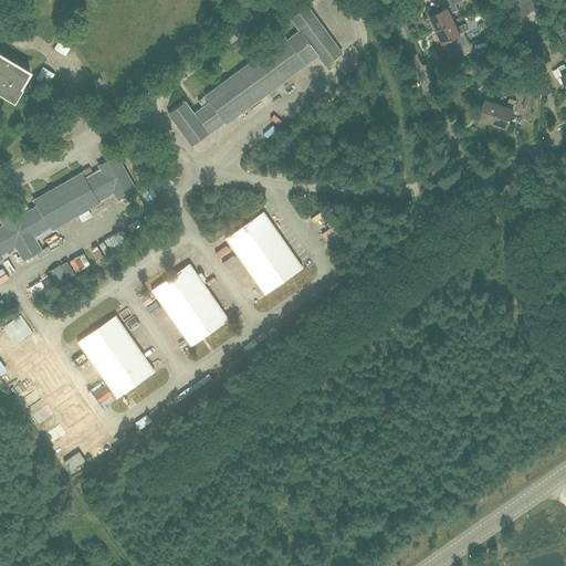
[(448,6),(429,14),(436,29),(453,20),(451,13),(459,9),(456,3),(461,0),(448,0),(451,4),(448,6)]
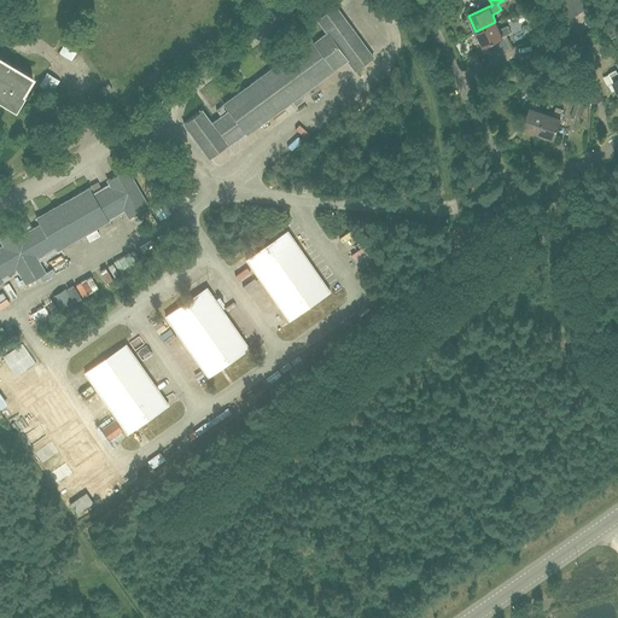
[(536,5),(540,15),(547,11),(542,3),(536,5)]
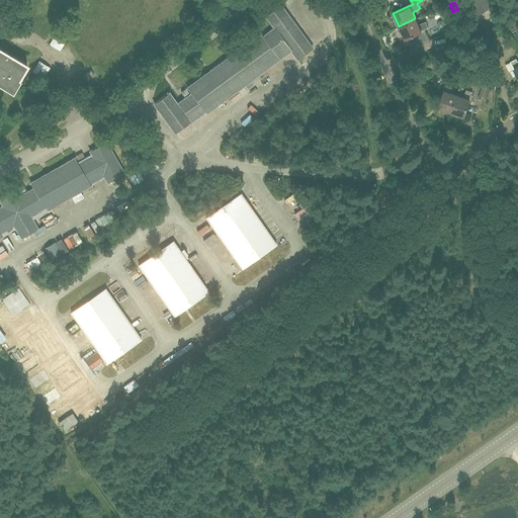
[(186,87),(190,93),(177,103),(169,92),(153,103),(175,133),(189,121),(190,123),(279,59),(278,58),(290,50),(296,59),(312,48),(280,4),(265,15),(273,27),(262,35),(258,30),(252,34),(254,37),(186,87)]
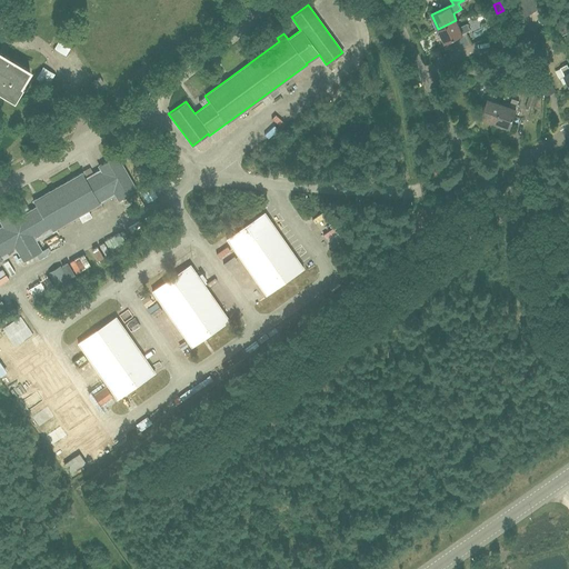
[(456,20),(438,29),(443,42),(462,33),(470,29),(467,23),(459,27),(456,20)]
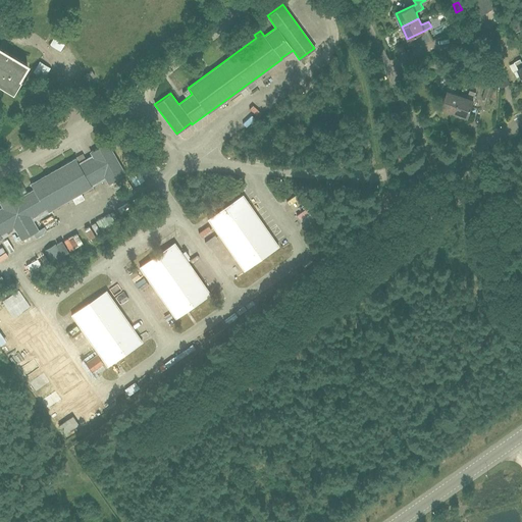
[(516,19),(511,23),(515,32),(521,29),(516,19)]
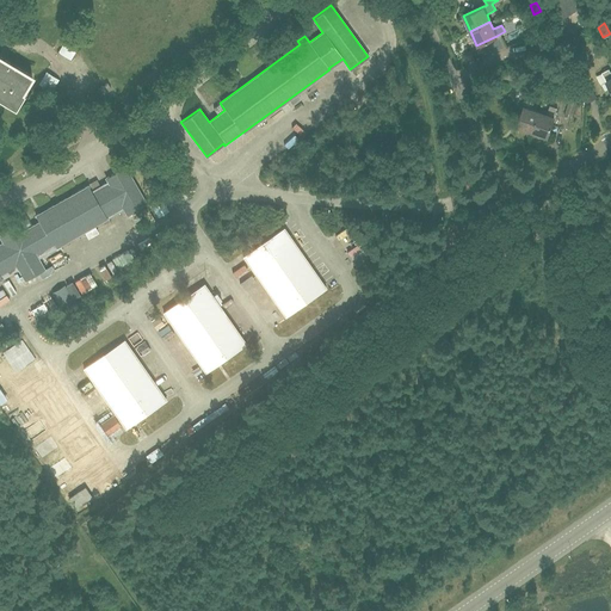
[(537,50),(519,57),(522,65),(539,57),(537,50)]
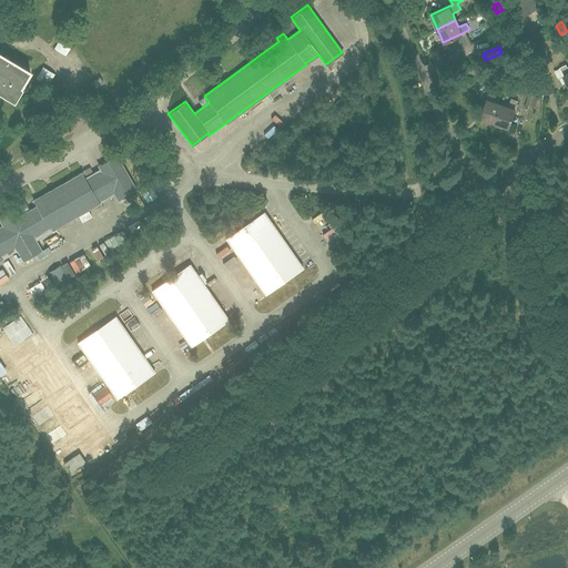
[(0,92),(13,101),(22,88),(20,85),(24,78),(29,70),(13,61),(11,63),(7,60),(8,58),(9,57),(4,54),(3,54),(0,52),(0,92)]
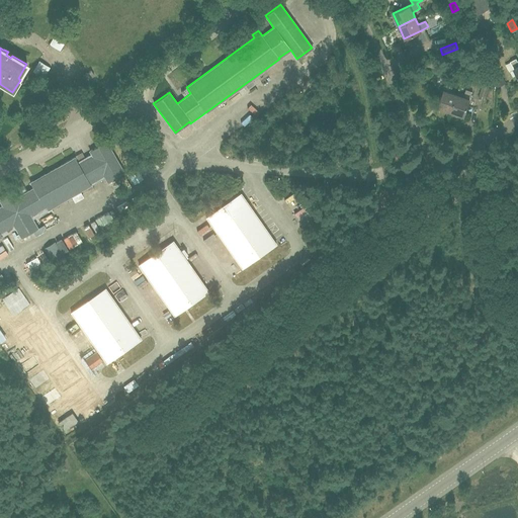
[(446,59),(434,61),(435,68),(447,66),(446,59)]
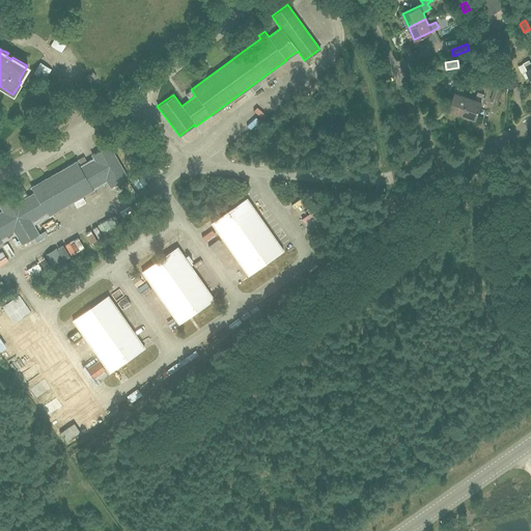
[(519,84),(510,70),(502,75),(510,89),(519,84)]
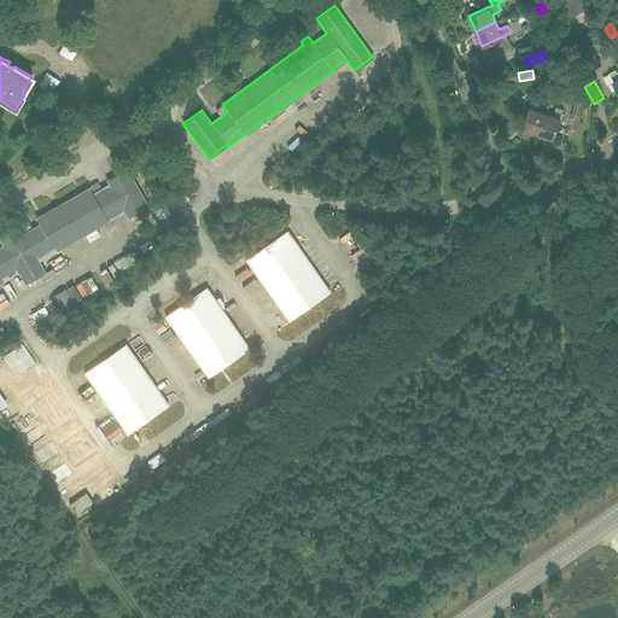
[(111,89),(108,83),(98,89),(101,95),(111,89)]
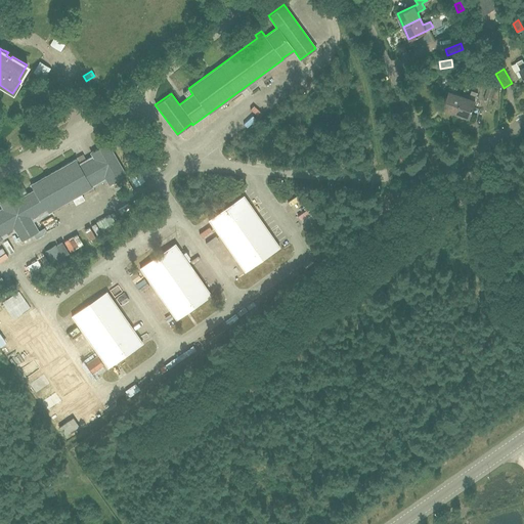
[(496,82),(489,80),(484,97),(491,99),(496,82)]
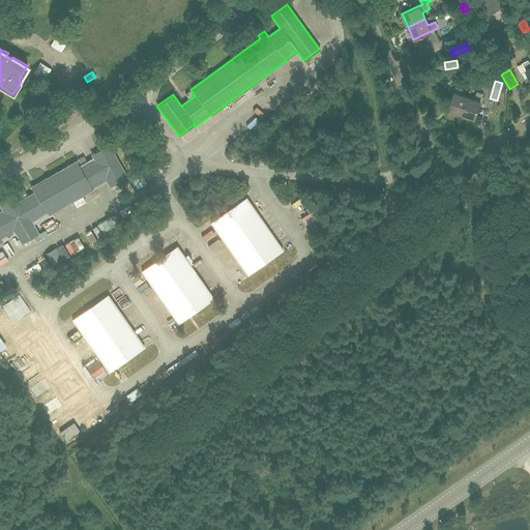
[(458,84),(454,92),(454,91),(448,109),(461,114),(467,96),(461,94),(464,86),(458,84)]
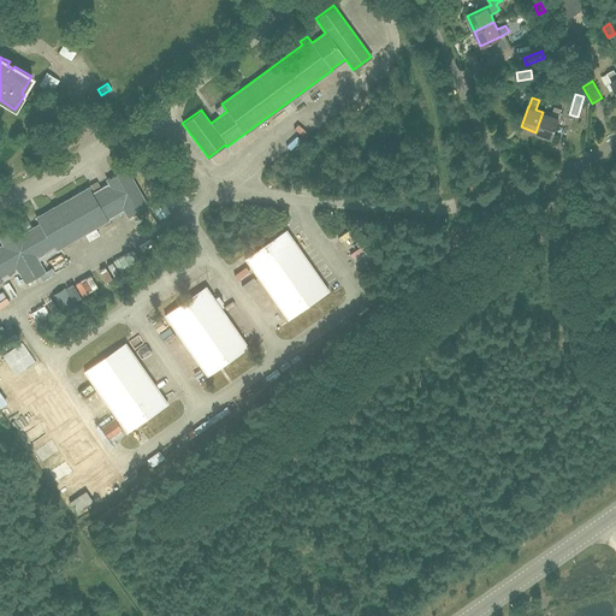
[(551,114),(543,112),(535,132),(551,137),(558,118),(562,108),(555,106),(551,114)]
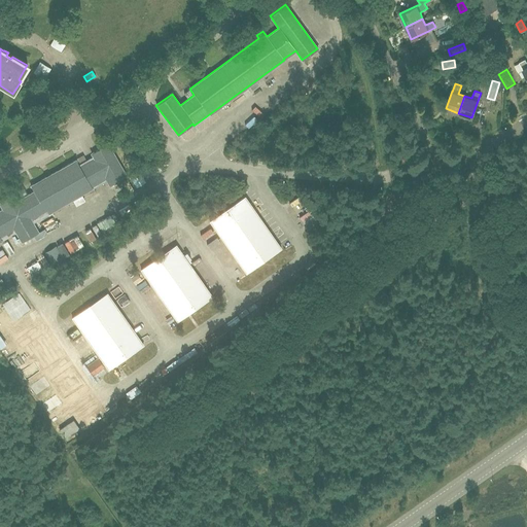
[(0,239),(1,239),(15,231),(21,241),(38,232),(32,221),(33,220),(34,223),(34,222),(37,229),(39,227),(36,221),(37,221),(35,219),(92,187),(92,186),(106,178),(109,184),(127,175),(108,142),(91,151),(93,155),(78,164),(75,159),(30,184),(33,189),(19,198),(14,190),(0,199),(0,203),(2,207),(0,208),(0,239)]
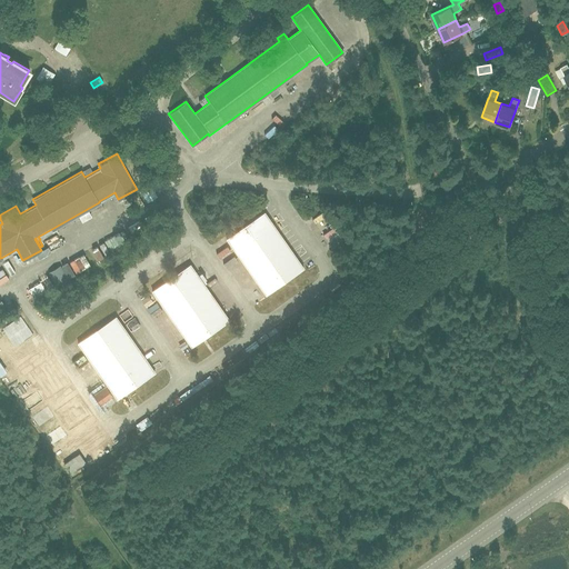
[(157,195),(150,182),(140,188),(147,200),(157,195)]
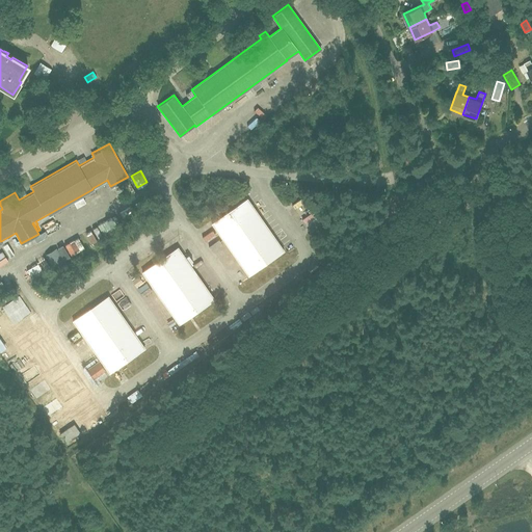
[(212,223),(248,275),(284,250),(247,198),(212,223)]
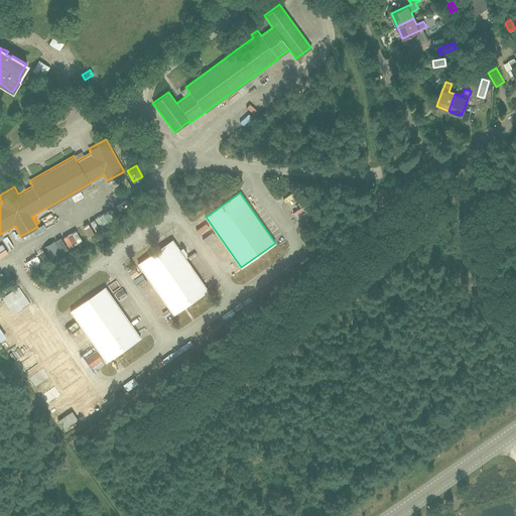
[(167,243),(138,263),(173,314),(203,294),(203,295),(207,293),(206,292),(208,290),(172,240),(171,240),(170,239),(166,241),(167,243)]
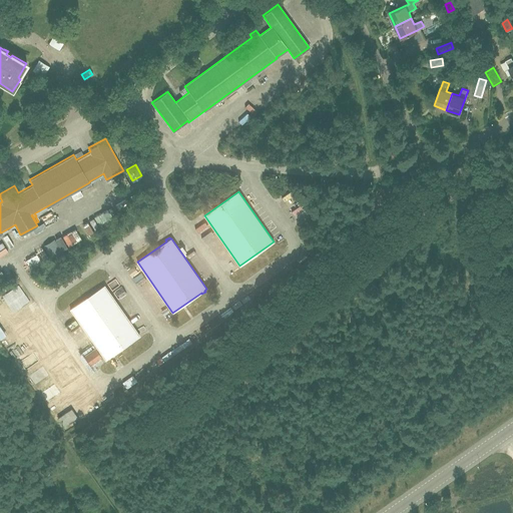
[(104,286),(70,309),(105,360),(139,336),(104,286)]
